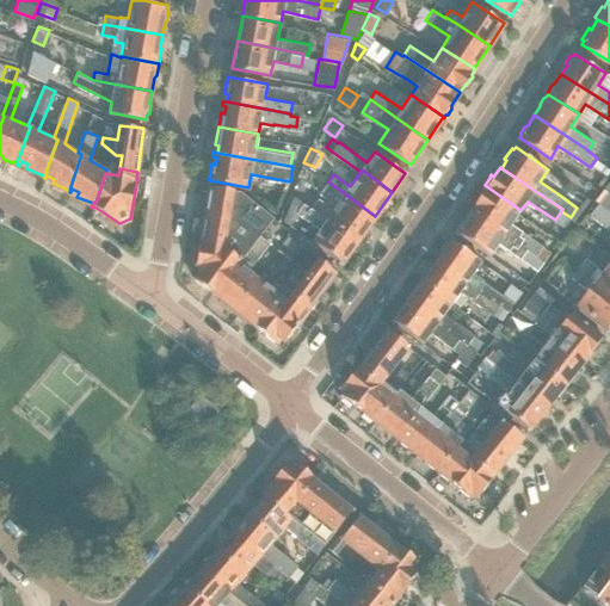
[(369,224),(375,216),(328,181),(320,192),(326,197),(318,210),(358,240),(369,224)]
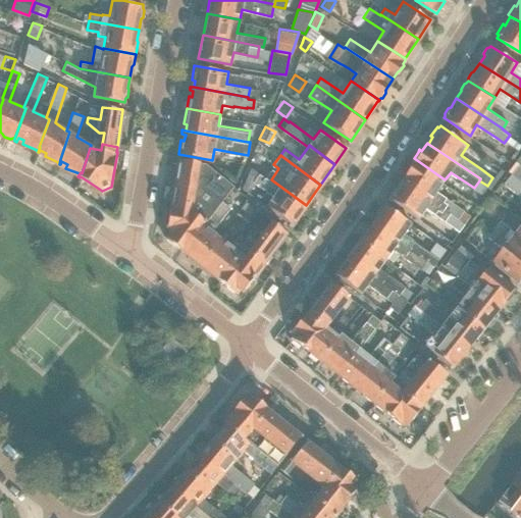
[(437,191),(445,179),(414,158),(407,168),(405,170),(408,172),(404,177),(465,222),(471,214),(437,191)]
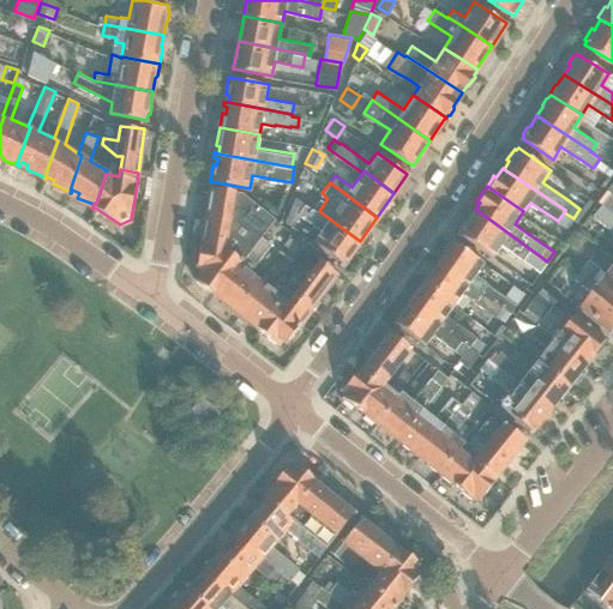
[(260,235),(262,235),(275,218),(259,205),(242,192),(212,187),(205,225),(203,228),(202,235),(203,239),(203,242),(202,242),(197,265),(202,269),(196,278),(215,294),(215,293),(260,235)]
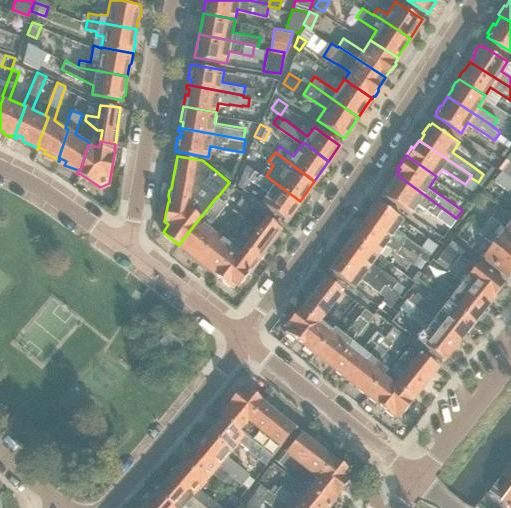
[(510,173),(503,167),(493,179),(510,192),(510,173)]
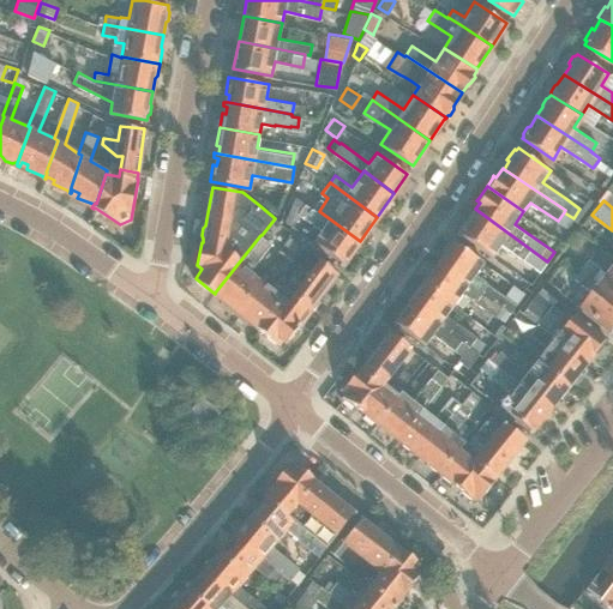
[(360,241),(319,211),(318,213),(305,204),(298,213),(322,230),(313,241),(344,263),(360,241)]
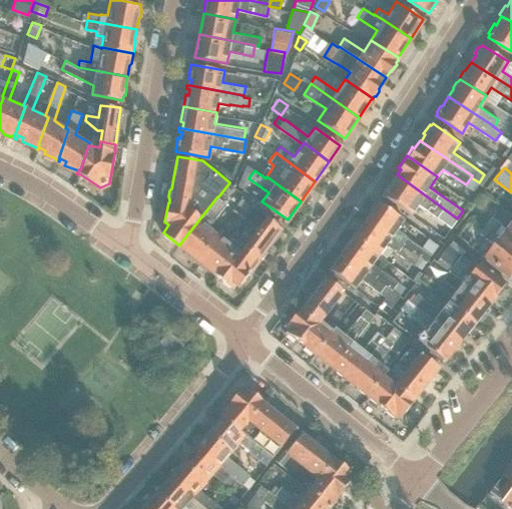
[(452,226),(457,218),(397,174),(395,176),(396,177),(392,184),(390,182),(384,191),(386,193),(385,194),(412,213),(419,203),(452,226)]
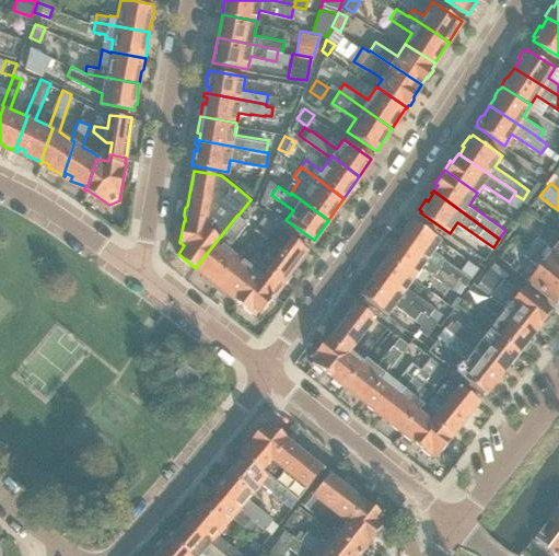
[(247,221),(239,215),(237,215),(196,267),(202,273),(201,274),(214,285),(216,282),(217,284),(236,254),(226,246),(230,242),(247,221)]
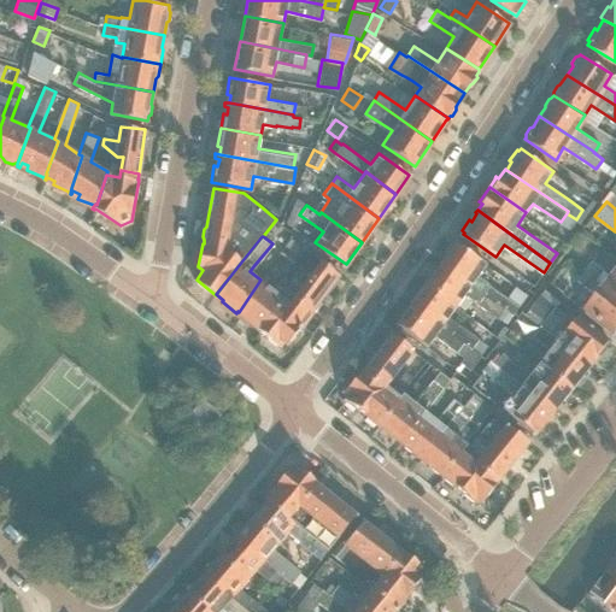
[(295,253),(301,245),(291,236),(285,245),(295,253)]
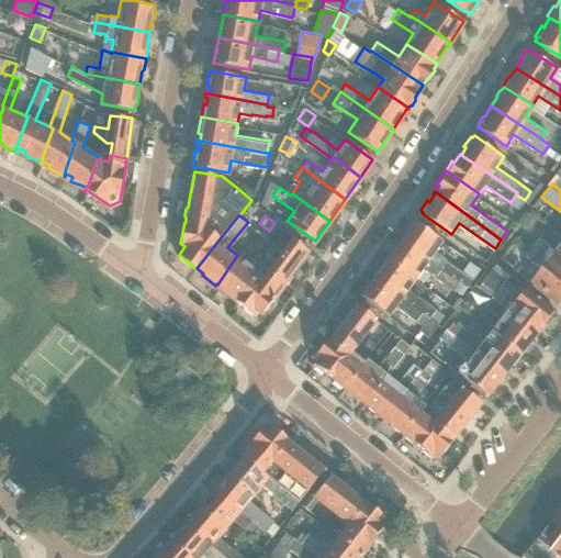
[(460,279),(468,285),(480,267),(469,259),(461,270),(447,259),(435,252),(442,241),(415,220),(414,222),(411,222),(407,226),(408,231),(404,236),(403,237),(460,279)]
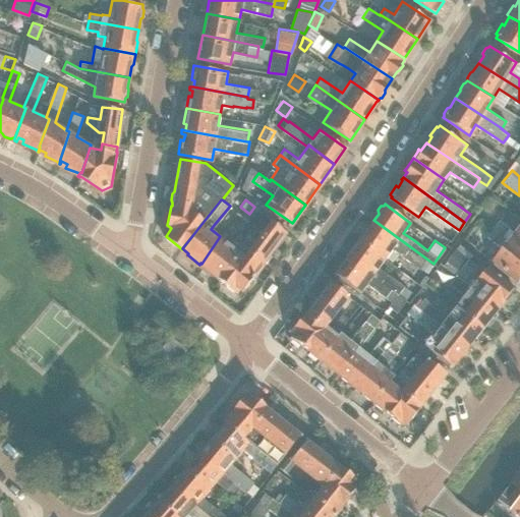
[(373,220),(374,219),(372,217),(368,222),(371,224),(361,236),(387,255),(393,248),(419,268),(420,266),(425,259),(426,259),(373,220)]
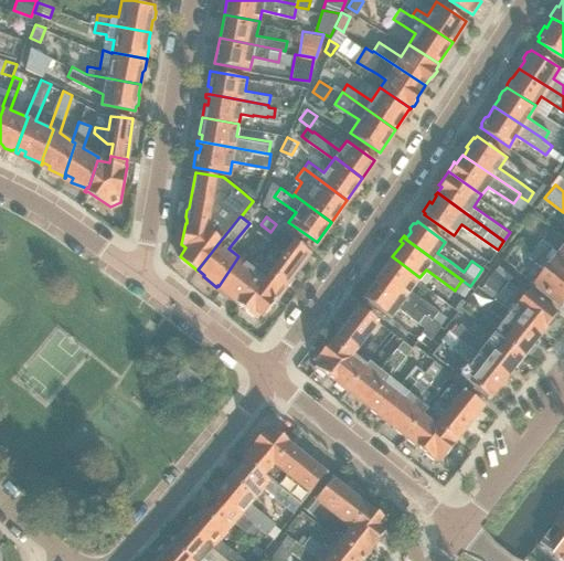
[(563,242),(557,251),(552,246),(542,237),(536,245),(563,265),(563,242)]
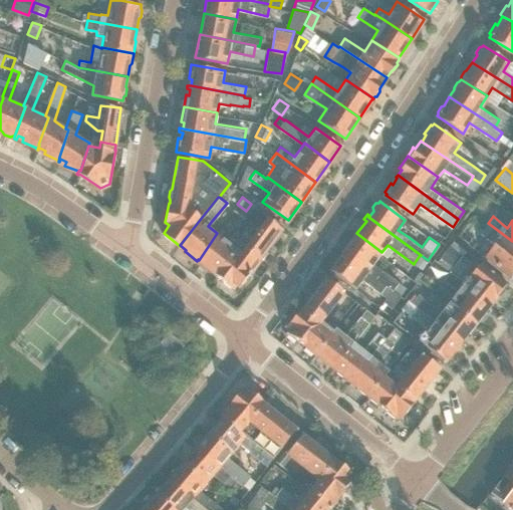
[(260,227),(250,219),(246,224),(256,232),(248,243),(251,244),(248,248),(260,257),(273,240),(275,242),(282,232),(280,230),(282,228),(267,217),(260,227)]
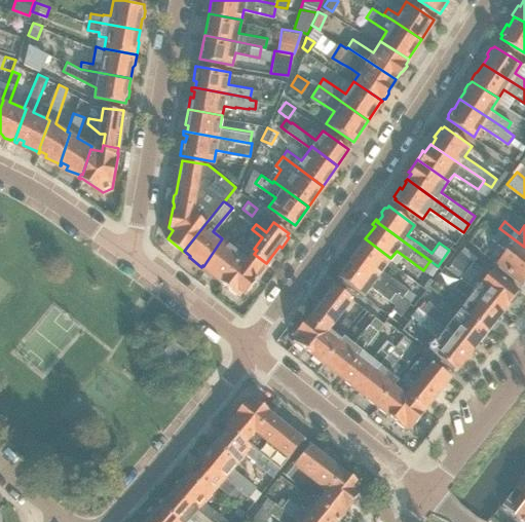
[(523,283),(524,281),(524,247),(499,228),(491,237),(507,249),(496,261),(523,283)]
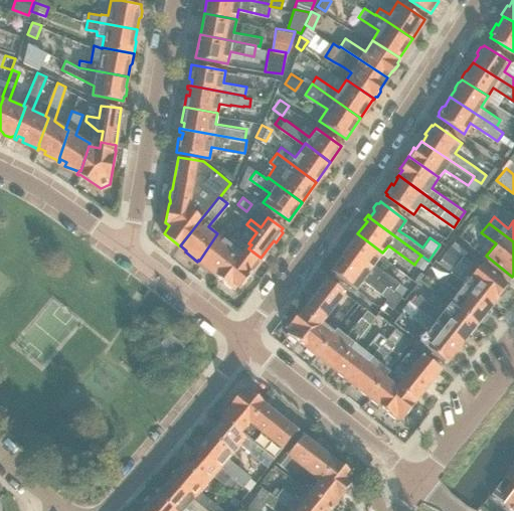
[(217,275),(239,245),(236,242),(240,237),(234,232),(230,237),(231,238),(228,241),(217,233),(199,261),(198,260),(197,262),(209,272),(211,270),(217,275)]
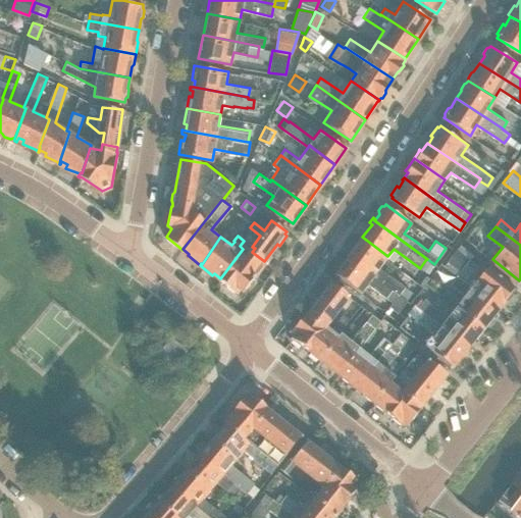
[(380,267),(387,256),(362,237),(351,253),(350,254),(408,298),(412,292),(391,274),(380,267)]
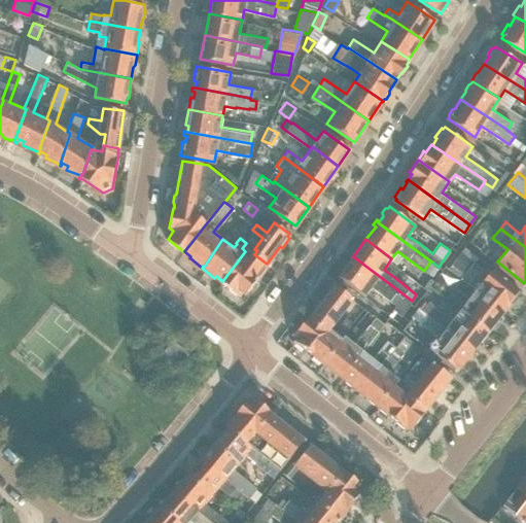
[(467,274),(477,262),(461,250),(452,263),(467,274)]
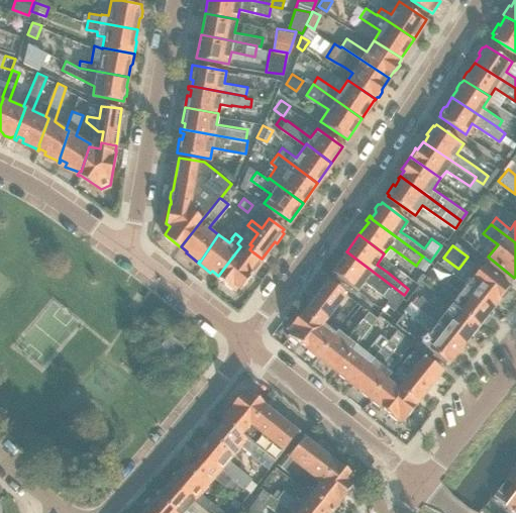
[(262,259),(249,249),(247,251),(240,246),(218,276),(217,276),(234,289),(237,285),(241,288),(262,262),(261,261),(262,259)]
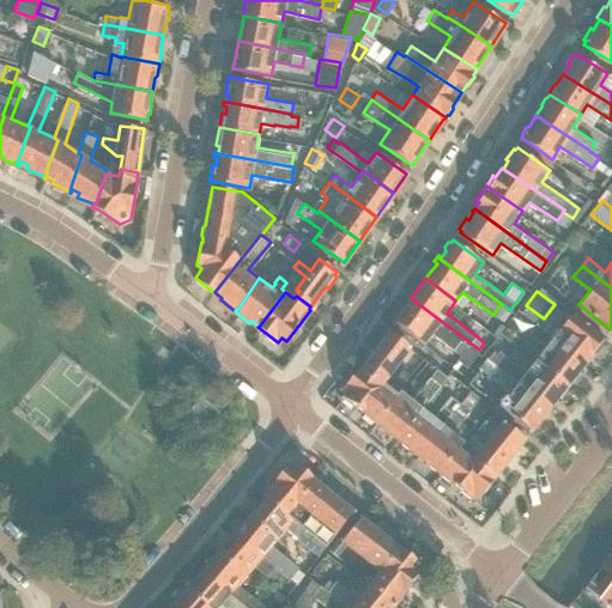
[(411,298),(412,297),(410,296),(405,301),(408,303),(395,321),(425,344),(434,332),(446,340),(446,341),(448,342),(450,345),(461,353),(454,364),(464,372),(479,350),(411,298)]
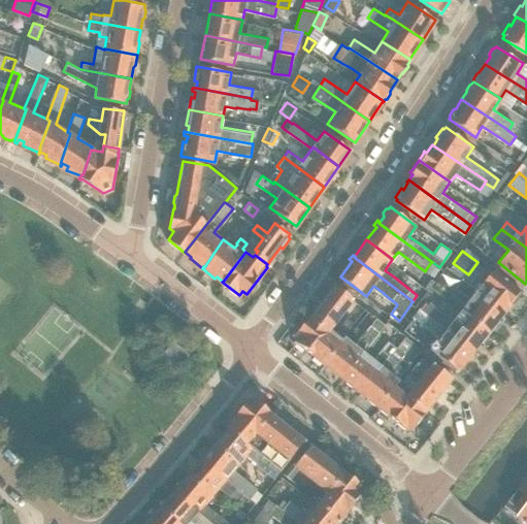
[(431,262),(426,269),(433,275),(438,268),(431,262)]
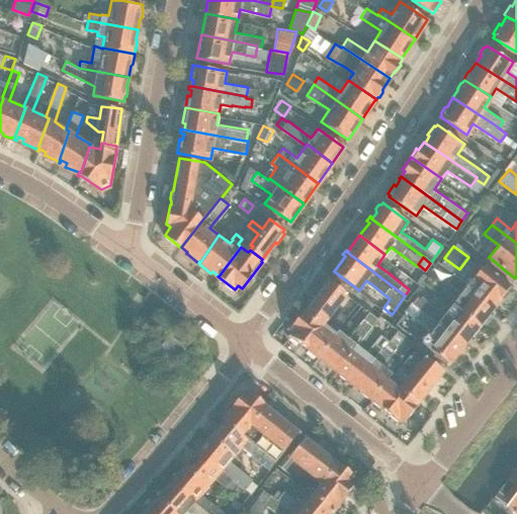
[(463,279),(495,305),(501,297),(502,298),(510,288),(508,287),(510,284),(485,264),(474,278),(467,274),(463,279)]
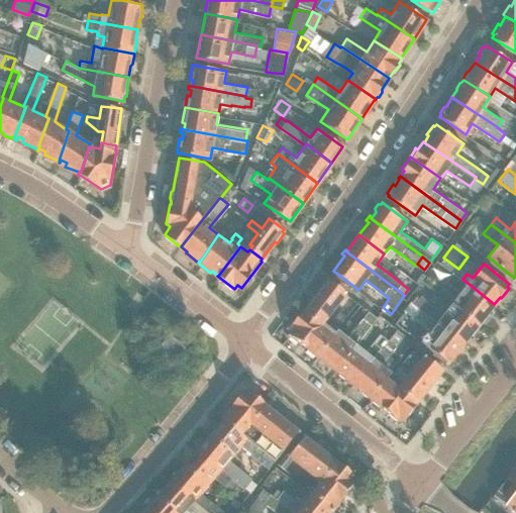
[(429,272),(424,279),(434,287),(439,280),(429,272)]
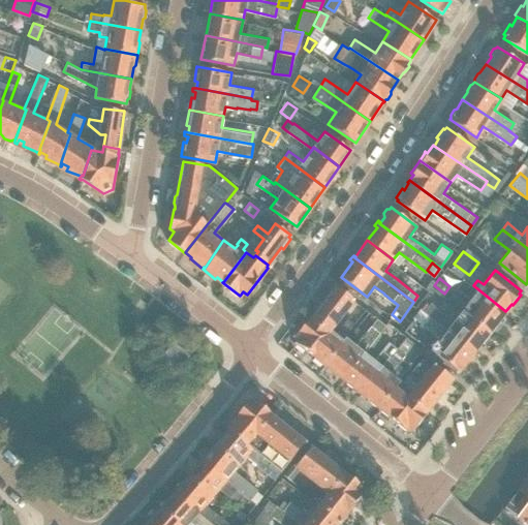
[(505,311),(473,285),(473,286),(463,279),(457,287),(472,299),(464,309),(492,332),(500,320),(499,319),(505,311)]
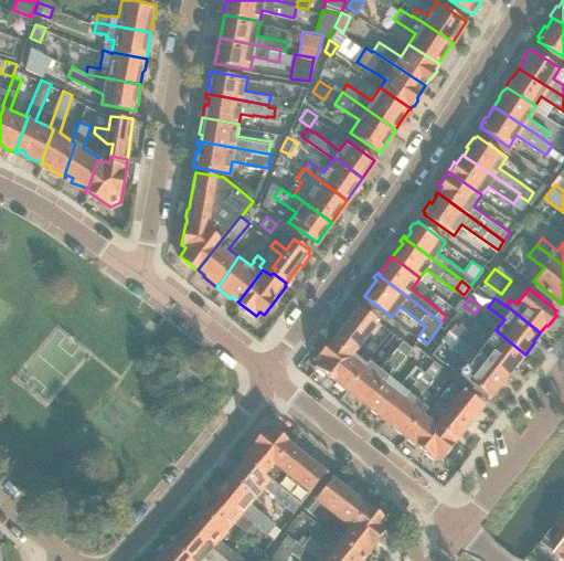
[(333,338),(353,355),(379,319),(359,305),(357,307),(348,318),(349,318),(342,327),(341,327),(332,338),(333,338)]
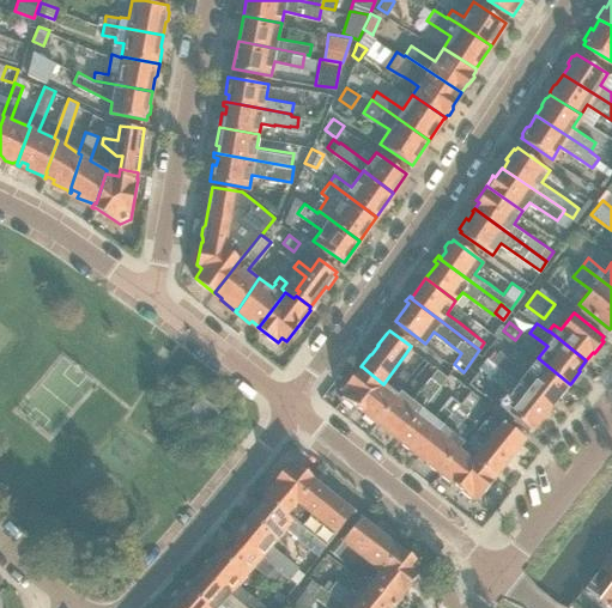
[(570,384),(538,358),(537,359),(534,357),(525,369),(501,350),(492,359),(550,405),(557,397),(558,399),(570,384)]
